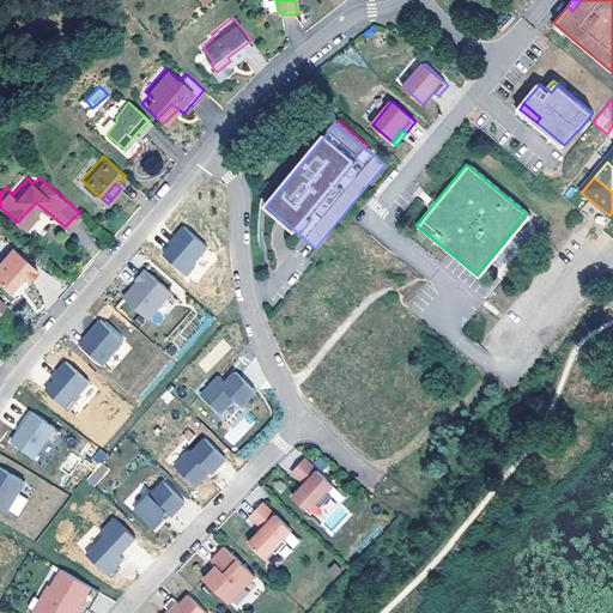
[(23,228),(35,216),(29,210),(17,223),(23,228)]
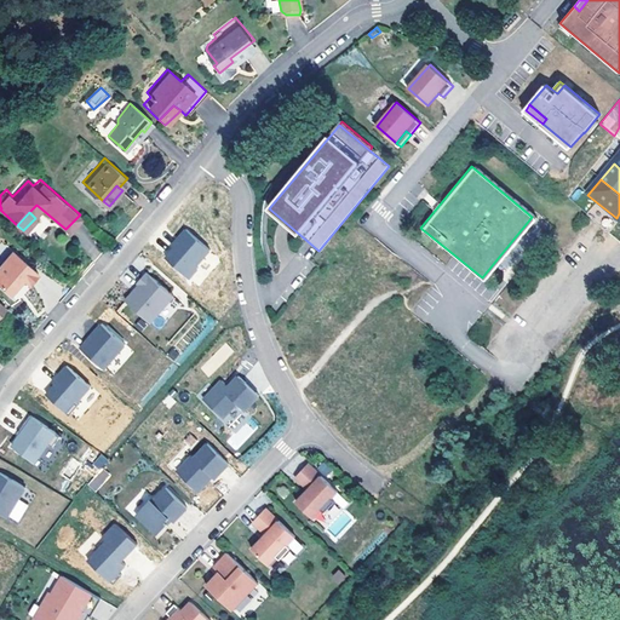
[(160,257),(187,279),(211,251),(185,228),(160,257)]
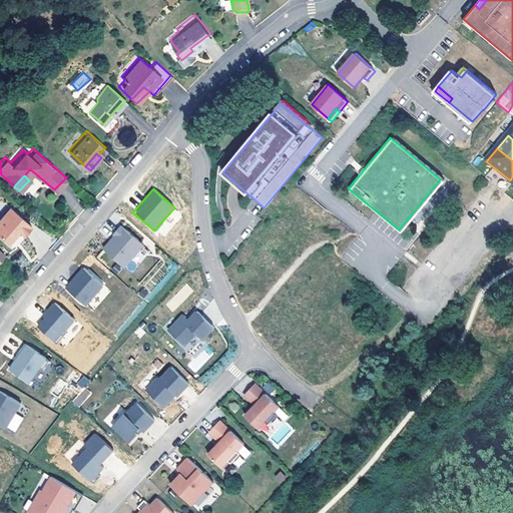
[(11,206),(0,218),(0,234),(8,242),(19,229),(24,234),(31,225),(11,206)]
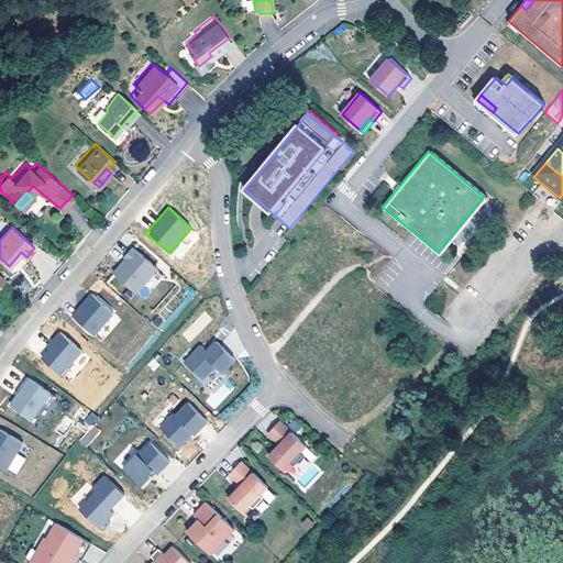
[(127,257),(128,258),(122,264),(121,263),(113,272),(136,291),(157,268),(132,246),(124,255),(127,257)]
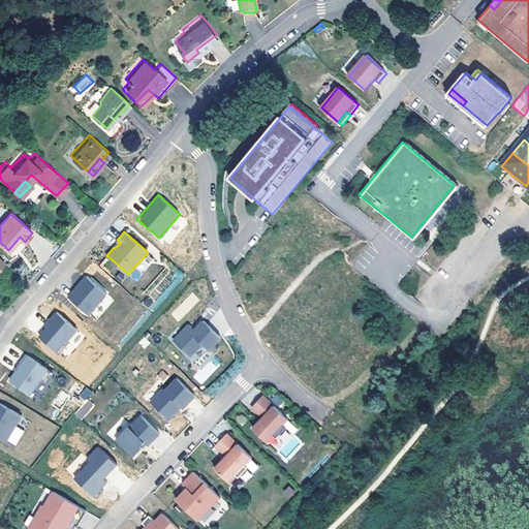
[(134,281),(151,263),(146,258),(129,276),(134,281)]
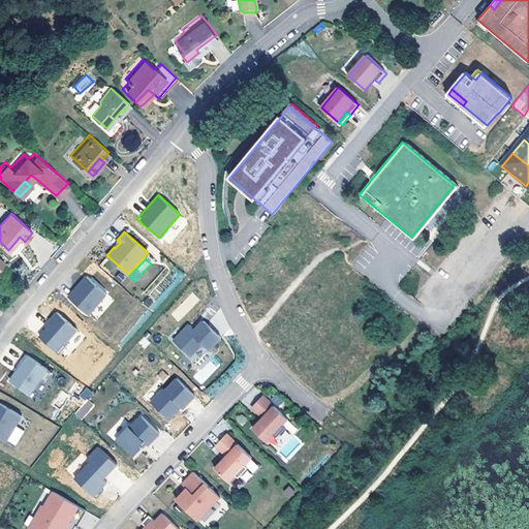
[(79,284),(99,302),(117,281),(96,263),(90,272),(92,274),(87,279),(85,277),(79,284)]
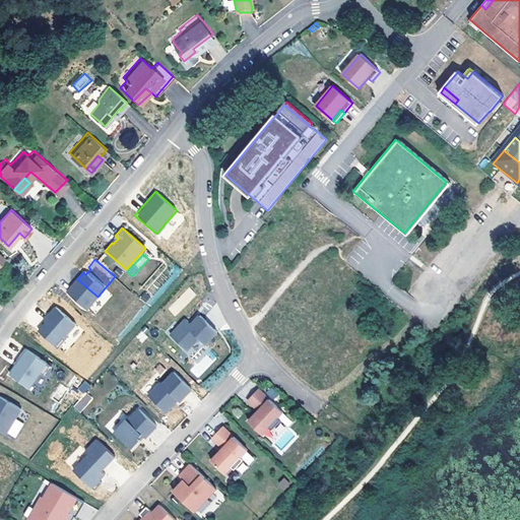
[(55,306),(35,329),(57,348),(77,325),(55,306)]
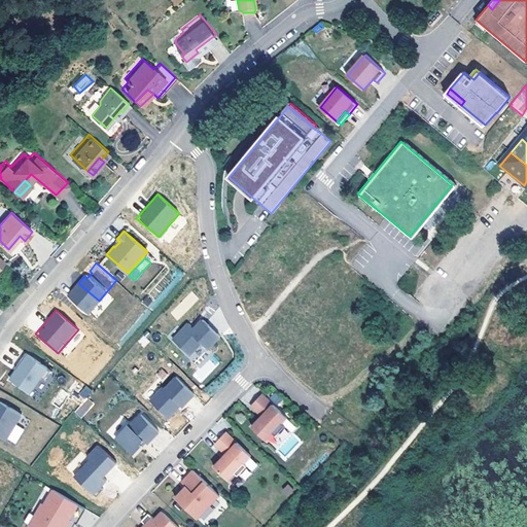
[(189,322),(174,339),(191,354),(204,342),(210,347),(221,335),(203,318),(195,327),(189,322)]
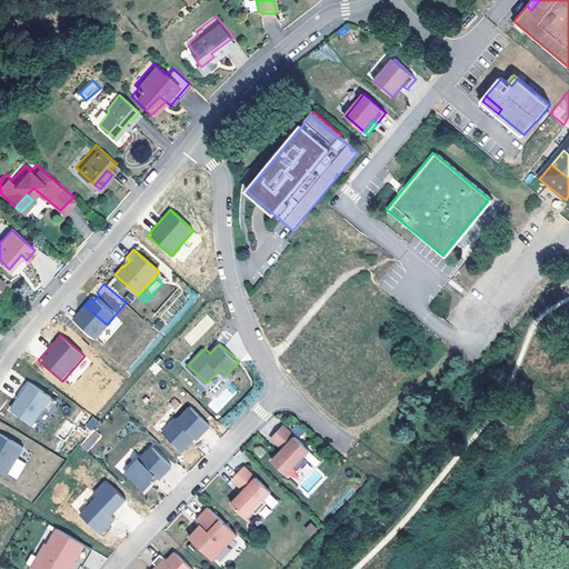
[(19,397),(11,407),(32,422),(46,405),(49,408),(56,399),(29,379),(22,388),(25,389),(19,397)]
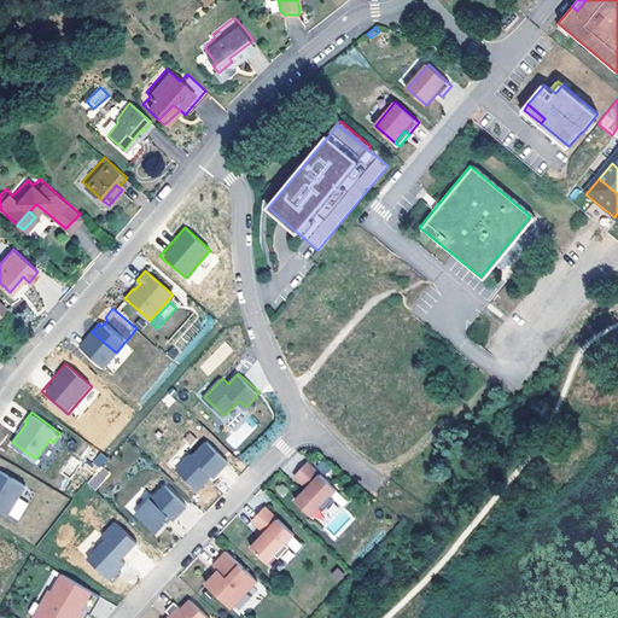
[(227,441),(234,448),(257,425),(250,418),(227,441)]
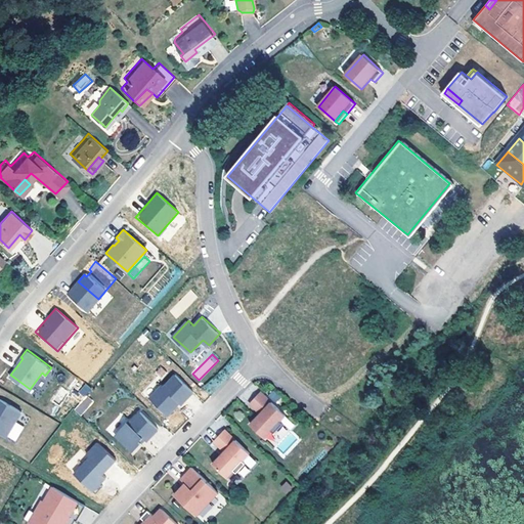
[(162,385),(149,398),(168,416),(176,406),(174,404),(178,400),(180,402),(181,404),(193,391),(175,375),(164,387),(162,385)]
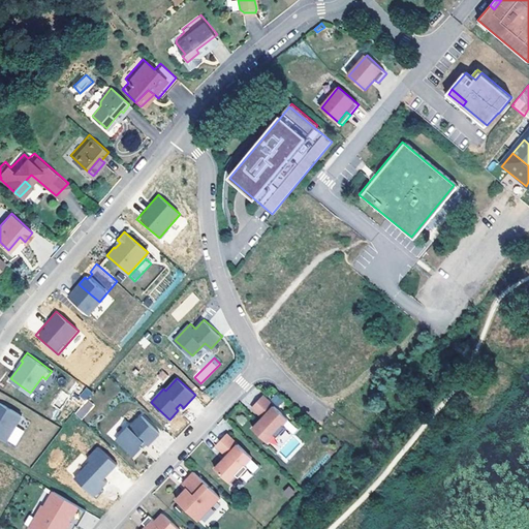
[(85,400),(93,394),(88,387),(80,394),(85,400)]
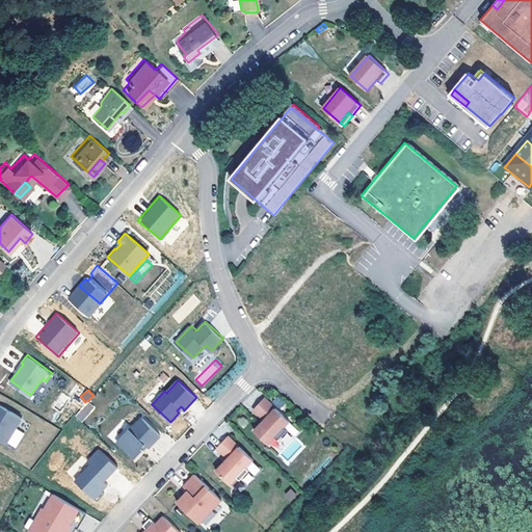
[(60,409),(69,398),(63,394),(54,405),(60,409)]
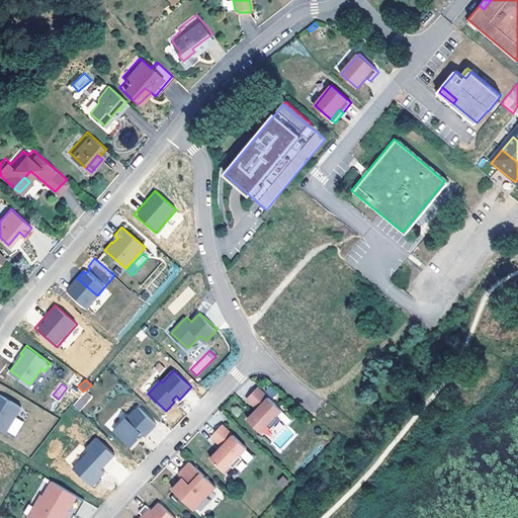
[(248,419),(262,432),(269,425),(272,427),(280,418),(278,416),(282,410),(258,386),(247,398),(258,409),(248,419)]
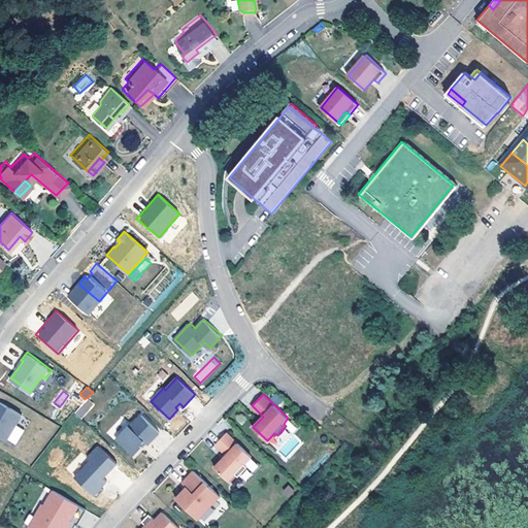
[(0,436),(6,440),(22,415),(0,401),(0,436)]
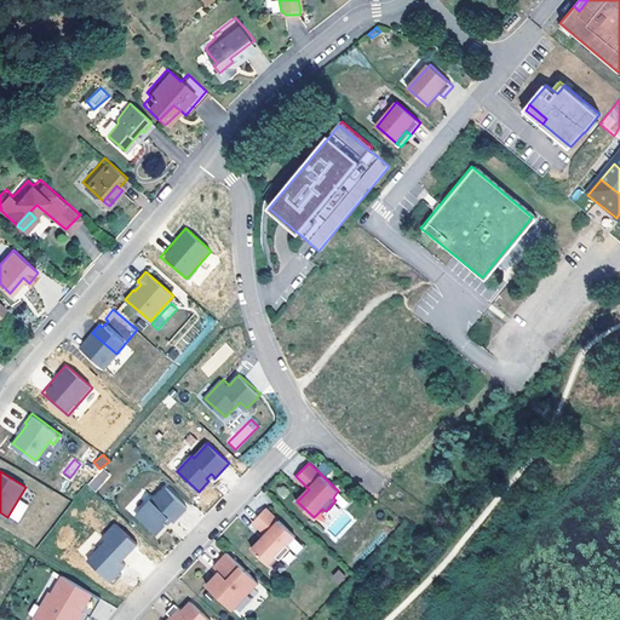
[(90,483),(81,493),(87,499),(96,489),(90,483)]
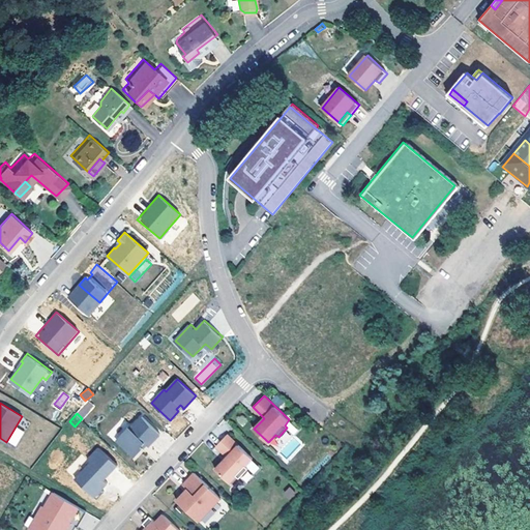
[(128,425),(116,440),(135,457),(143,447),(141,446),(145,442),(149,445),(159,434),(142,416),(130,428),(128,425)]
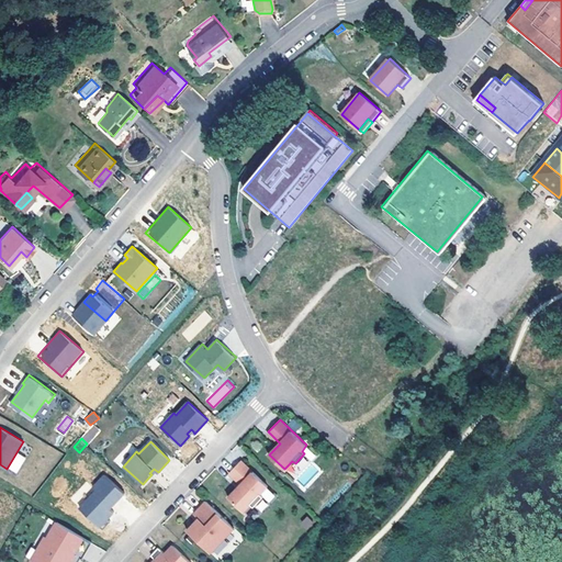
[(79,452),(74,447),(67,454),(74,459),(79,452)]
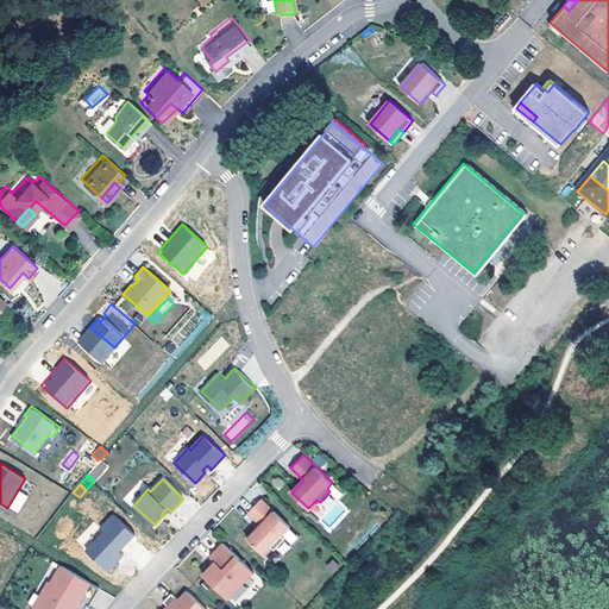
[(262,498),(249,513),(261,525),(248,539),(264,554),(272,546),(275,548),(286,538),(283,534),(292,526),(262,498)]
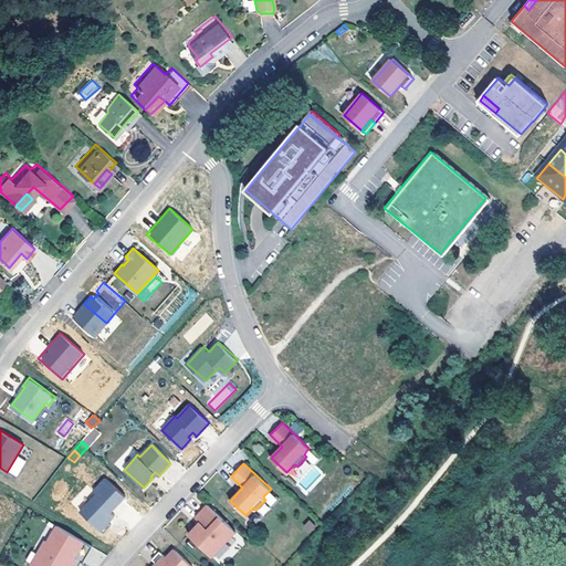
[(106,479),(76,511),(100,533),(116,515),(112,511),(125,496),(106,479)]
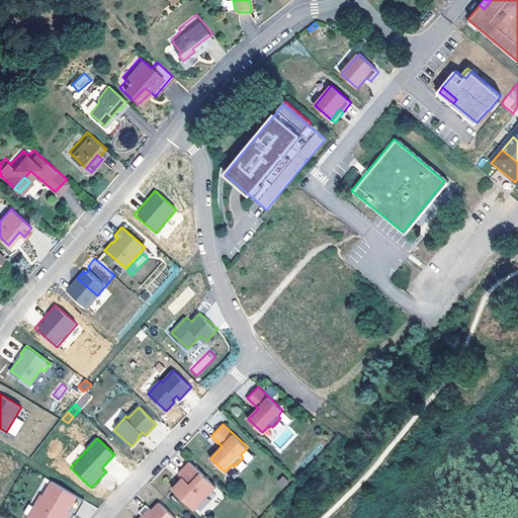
[(172,490),(193,510),(216,486),(189,462),(178,475),(183,479),(172,490)]
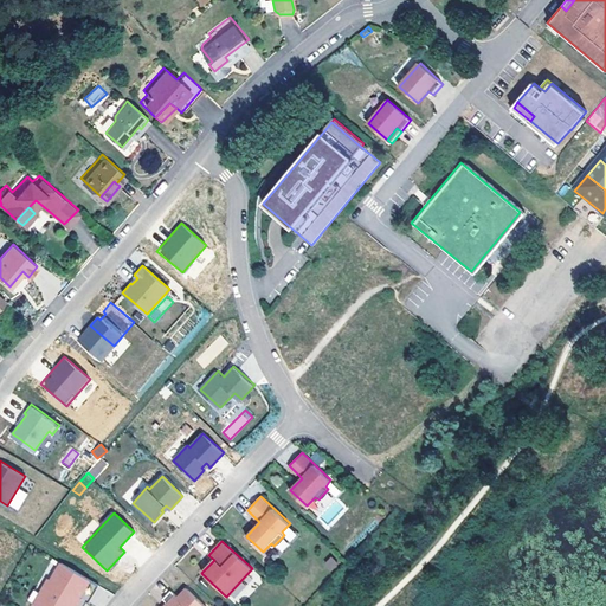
[(50,578),(34,604),(37,605),(77,605),(83,598),(77,594),(86,578),(62,562),(52,579),(50,578)]
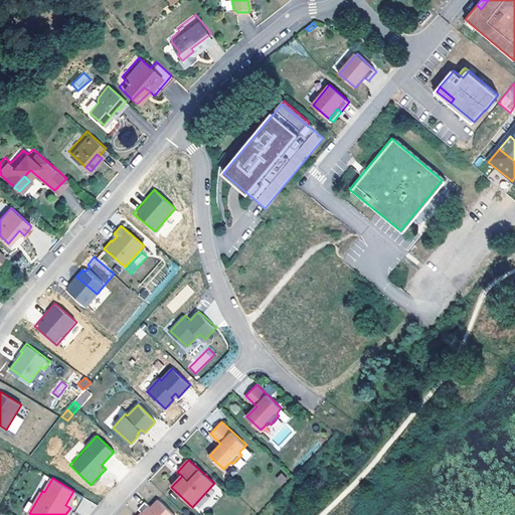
[(70,508),(65,514),(71,514),(74,511),(75,512),(84,497),(73,491),(65,505),(70,508)]
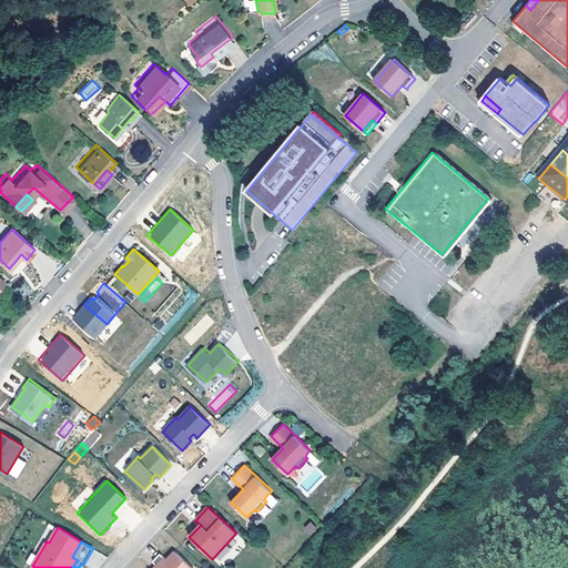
[(160,553),(152,560),(156,565),(153,567),(193,567),(194,567),(174,550),(166,559),(160,553)]
